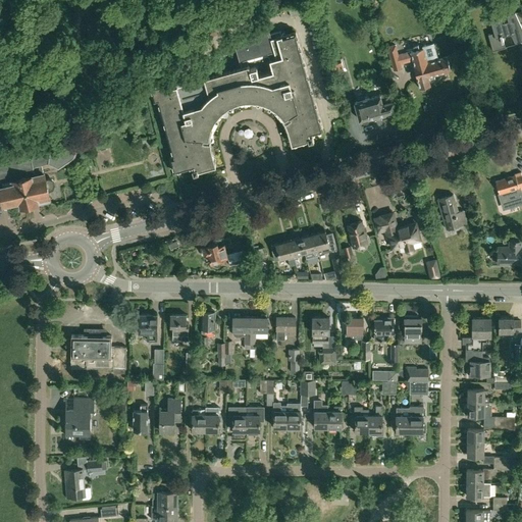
[(271,5),(275,12),(281,8),(277,1),(271,5)]
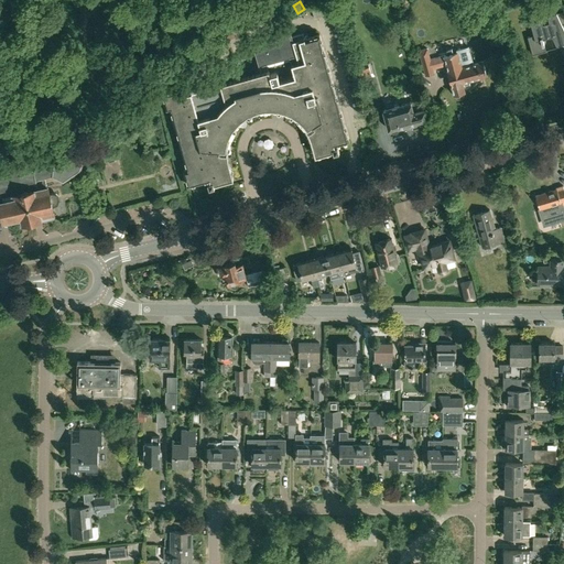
[(338,12),(336,1),(312,8),(314,19),(338,12)]
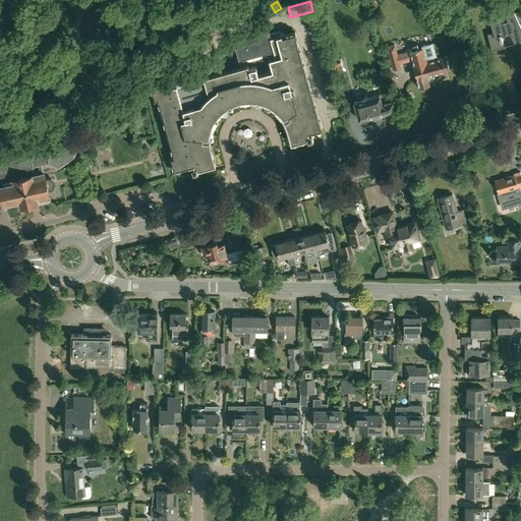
[(515,44),(520,42),(520,26),(519,22),(520,21),(520,17),(519,11),(500,16),(499,16),(489,18),(493,33),(487,34),(491,51),(504,47),(501,36),(507,34),(508,34),(510,34),(515,44)]
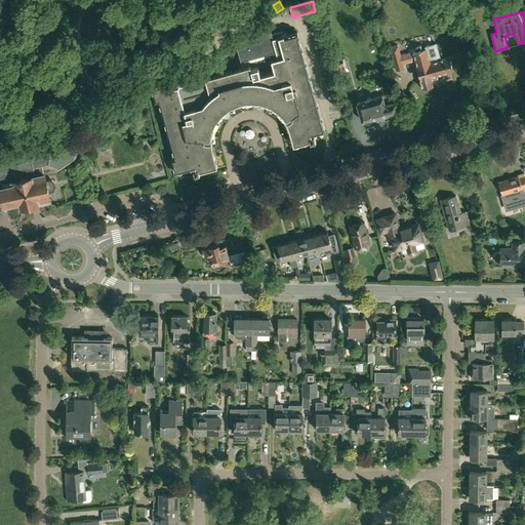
[(238,45),(237,48),(243,68),(173,86),(172,81),(151,86),(155,102),(158,101),(174,156),(171,158),(175,172),(193,167),(195,175),(200,173),(199,171),(217,166),(215,160),(212,148),(211,145),(211,142),(211,138),(212,135),(212,132),(213,129),(214,126),(215,123),(217,120),(219,117),(221,115),(225,112),(228,110),(231,107),(234,106),(238,104),(241,103),(245,102),(248,102),(251,102),(254,102),(257,102),(261,103),(265,104),(267,105),(270,106),(271,107),(272,107),(273,108),(274,109),(275,109),(275,110),(276,110),(277,111),(278,112),(279,112),(279,113),(280,114),(281,115),(282,116),(283,117),(283,118),(284,118),(284,119),(285,120),(285,121),(286,122),(286,123),(287,124),(287,125),(288,126),(288,127),(289,128),(289,129),(289,130),(290,131),(290,132),(290,133),(291,134),(291,135),(291,136),(293,145),(310,140),(311,143),(316,142),(314,133),(325,130),(297,32),(284,36),(282,31),(272,34),(268,29),(267,29),(266,29),(265,29),(264,29),(263,29),(261,29),(260,29),(240,41),(238,45)]
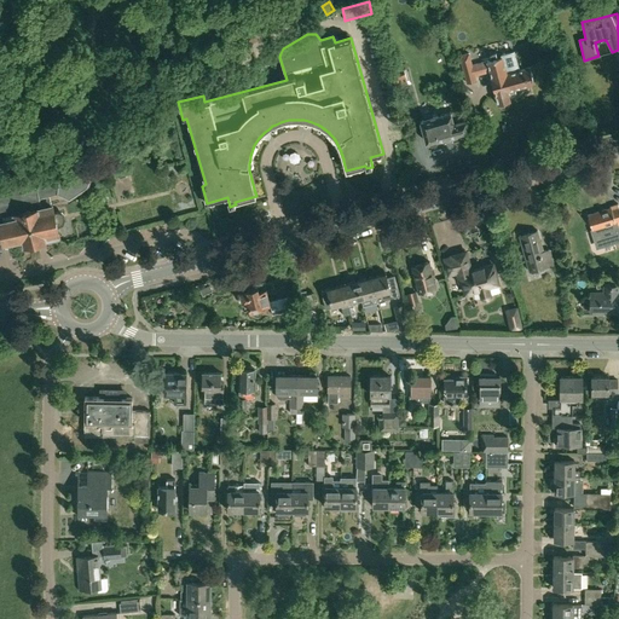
[(509,104),(508,102),(510,102),(507,91),(534,84),(530,68),(507,74),(502,57),(487,61),(487,62),(472,65),(469,53),(460,56),(467,84),(476,81),(475,76),(490,71),(492,77),(491,77),(498,104),(499,104),(501,106),(503,109),(508,108),(509,104)]
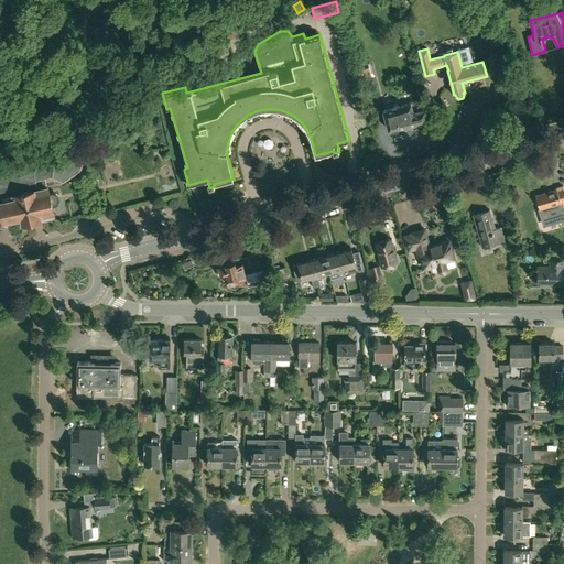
[(368,63),(357,66),(360,79),(372,76),(368,63)]
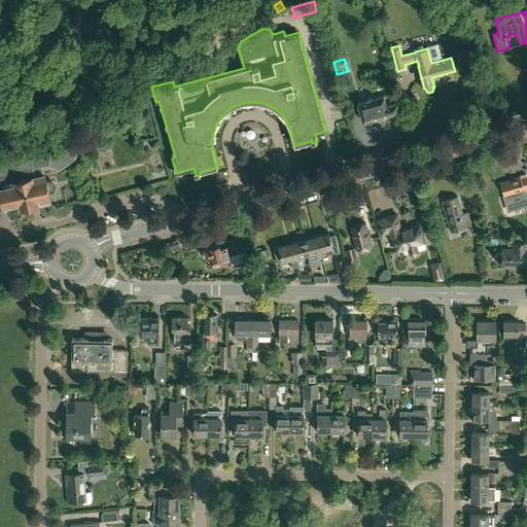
[(357,103),(362,120),(363,120),(366,124),(372,123),(373,118),(388,114),(391,117),(396,115),(398,111),(399,111),(396,102),(394,103),(392,96),(388,97),(387,95),(357,103)]
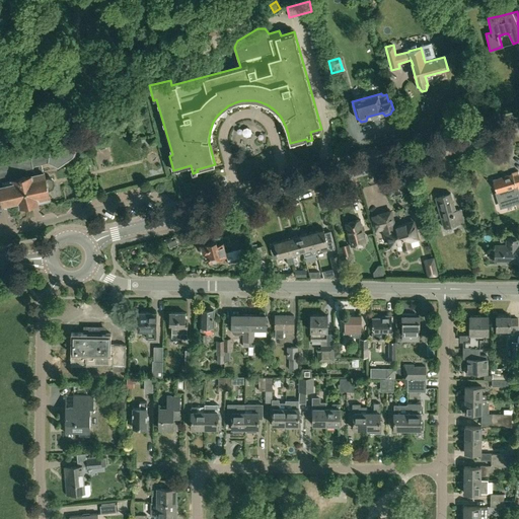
[(51,138),(0,150),(0,188),(1,188),(4,202),(19,199),(21,205),(50,198),(48,189),(49,189),(50,189),(51,189),(51,188),(52,188),(53,187),(53,186),(54,186),(54,184),(54,183),(54,182),(54,181),(54,180),(53,179),(52,178),(51,178),(50,177),(49,177),(48,177),(48,178),(46,178),(43,163),(51,161),(57,164),(71,154),(74,146),(71,142),(68,140),(64,138),(61,138),(58,138),(52,139),(51,138)]
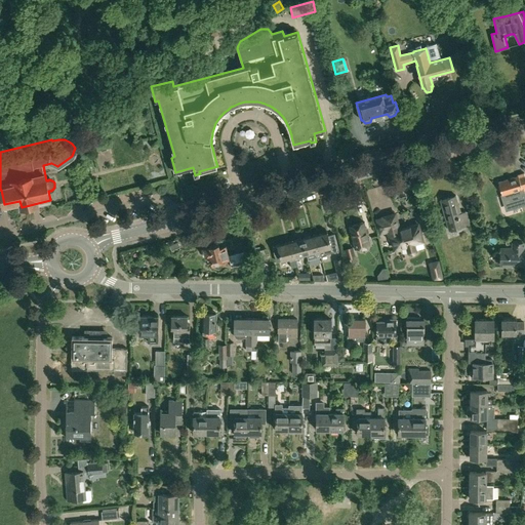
[(499,186),(497,187),(499,191),(500,192),(507,211),(524,205),(524,192),(524,191),(524,175),(524,173),(517,175),(517,176),(498,183),(499,186)]
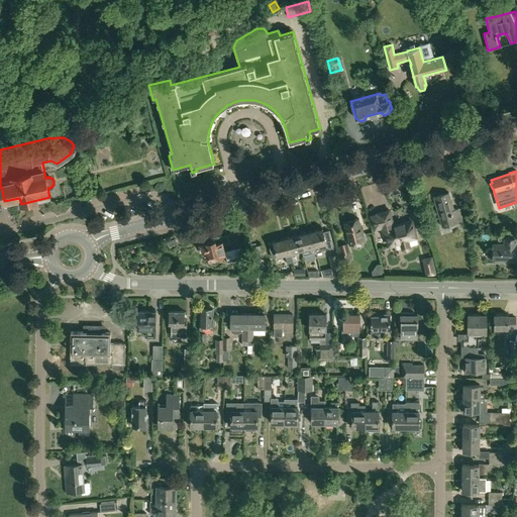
[(442,227),(457,223),(456,218),(461,216),(459,209),(454,210),(449,193),(433,198),(442,227)]
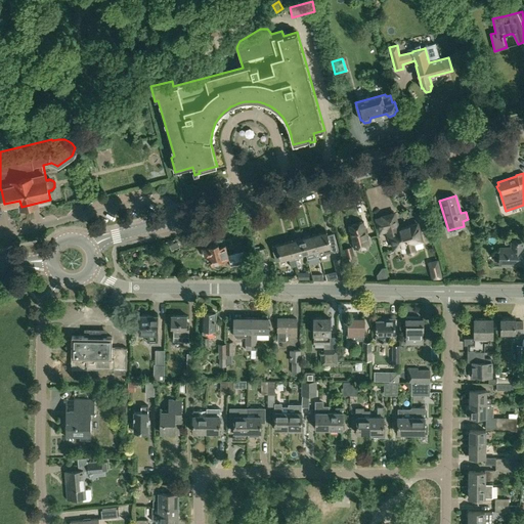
[(380,232),(387,230),(389,238),(391,237),(394,249),(402,246),(403,252),(407,251),(407,252),(408,253),(409,253),(410,253),(411,253),(412,253),(413,253),(415,252),(416,251),(416,250),(417,249),(417,248),(424,246),(418,223),(399,229),(394,214),(383,217),(384,217),(377,219),(380,232)]
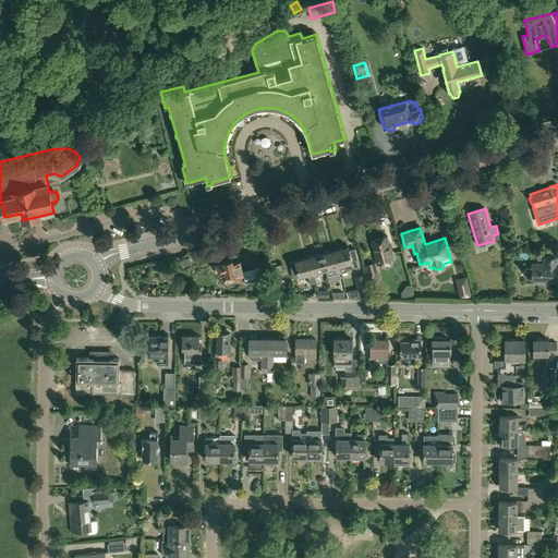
[(371,241),(376,258),(377,264),(378,265),(392,261),(393,259),(387,237),(371,241)]
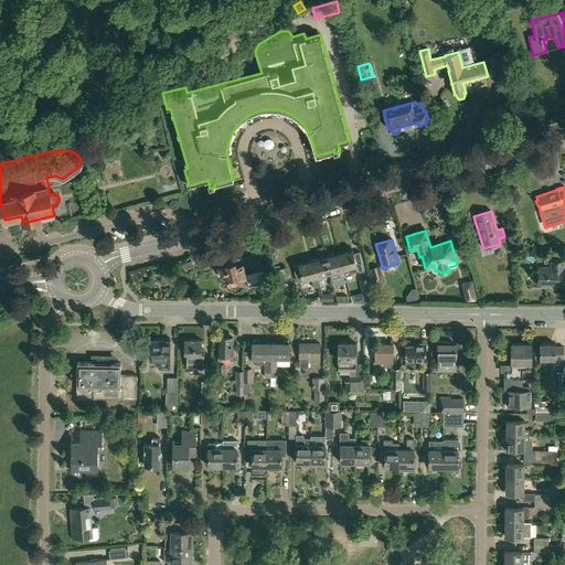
[(352,251),(339,254),(343,270),(343,269),(344,275),(365,269),(360,253),(353,254),(352,251)]
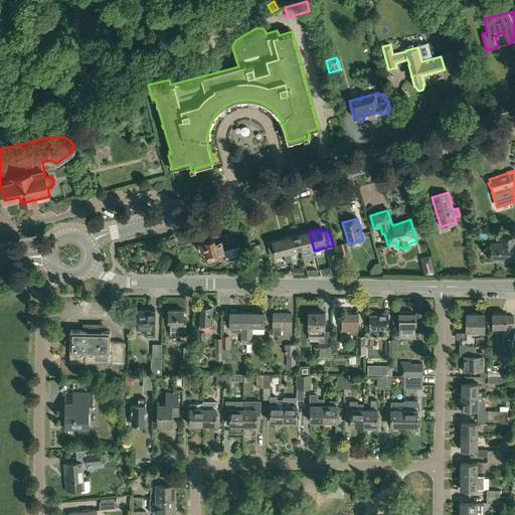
[(314,250),(313,245),(313,246),(309,231),(297,234),(301,249),(306,247),(311,262),(317,260),(314,250)]
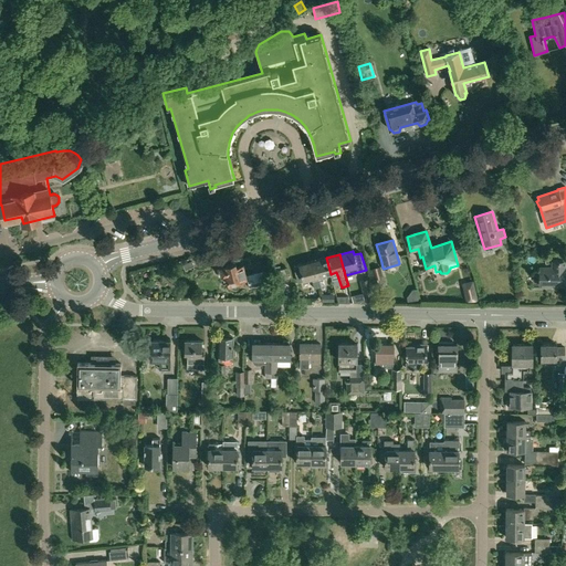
[(326,258),(313,261),(317,276),(318,281),(324,279),(323,276),(331,274),(326,258)]
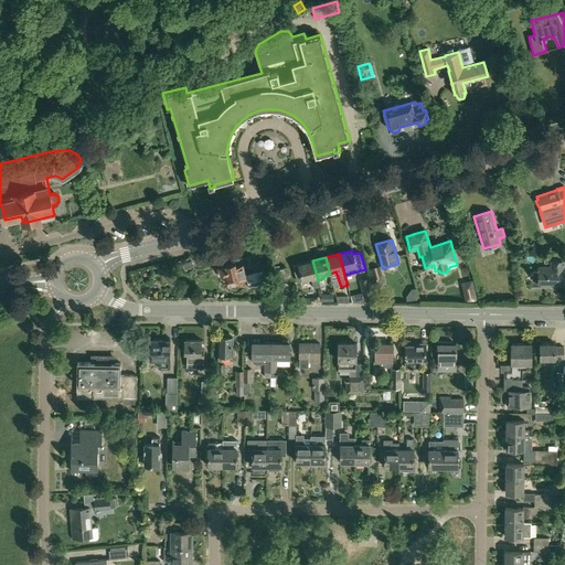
[(317,276),(312,260),(299,265),(301,273),(295,275),(297,283),(304,281),(304,279),(317,276)]
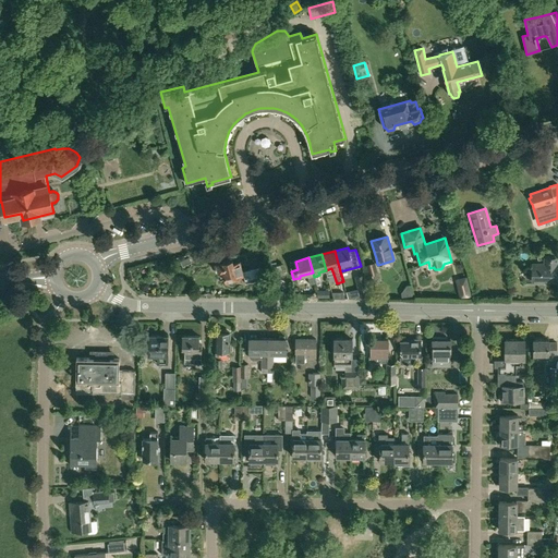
[(226,281),(244,276),(246,284),(263,280),(257,266),(249,268),(250,270),(243,271),(240,261),(233,263),(232,258),(216,264),(218,274),(222,273),(226,281)]
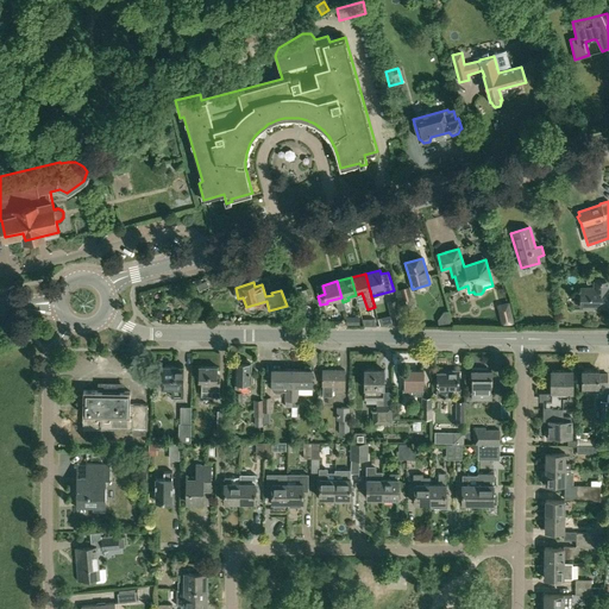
[(595,289),(582,289),(582,308),(601,308),(601,307),(608,307),(608,289),(608,282),(595,282),(595,289)]
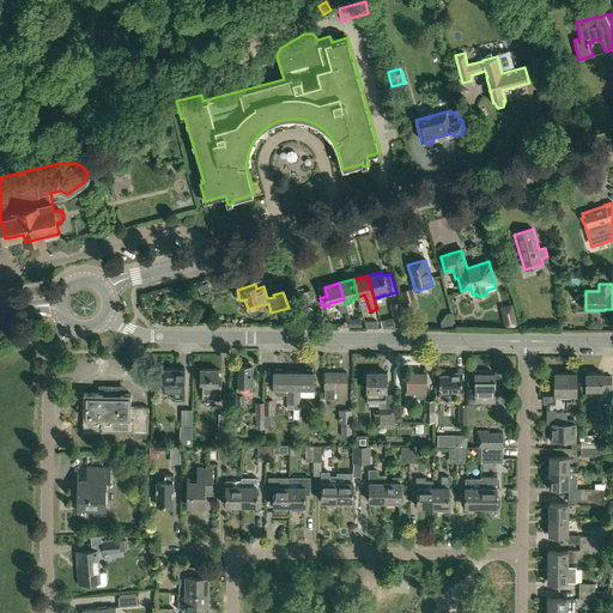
[(414,301),(411,290),(402,292),(406,302),(414,301)]
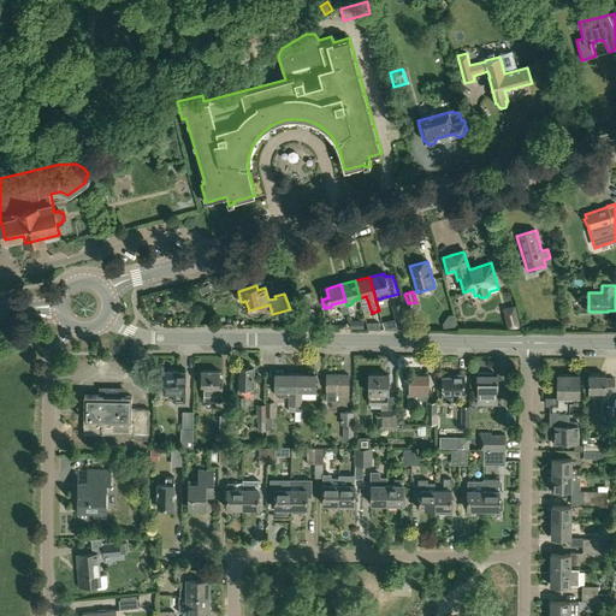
[(296,297),(300,309),(314,306),(312,292),(296,297)]
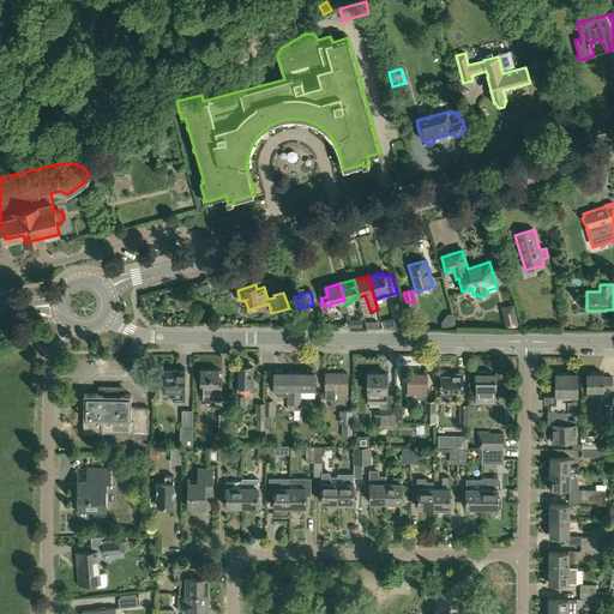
[(401,302),(390,304),(396,327),(405,325),(401,302)]
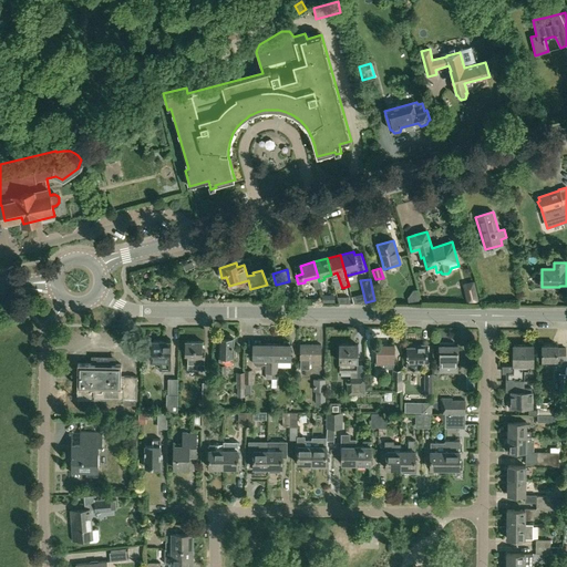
[(464,291),(467,305),(480,302),(476,289),(464,291)]
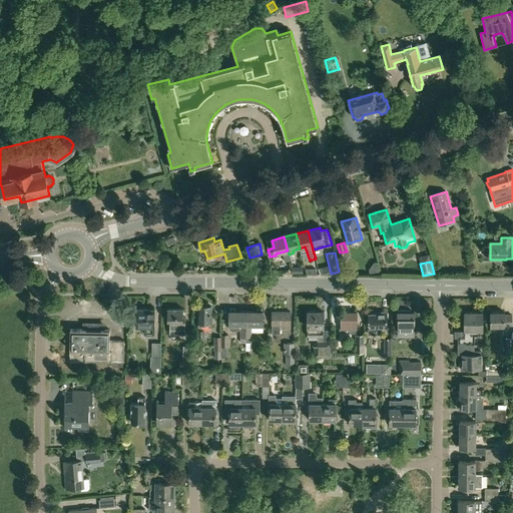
[(211,316),(211,315),(211,306),(198,306),(198,322),(198,327),(210,327),(210,323),(213,323),(213,318),(213,317),(212,316),(211,316)]
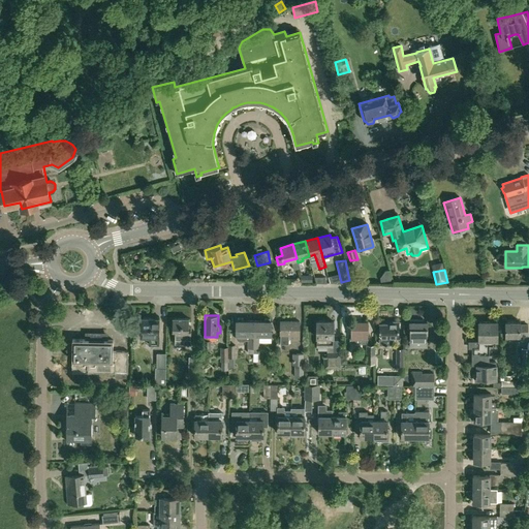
[(149,337),(149,345),(159,345),(159,317),(141,317),(141,337),(149,337)]
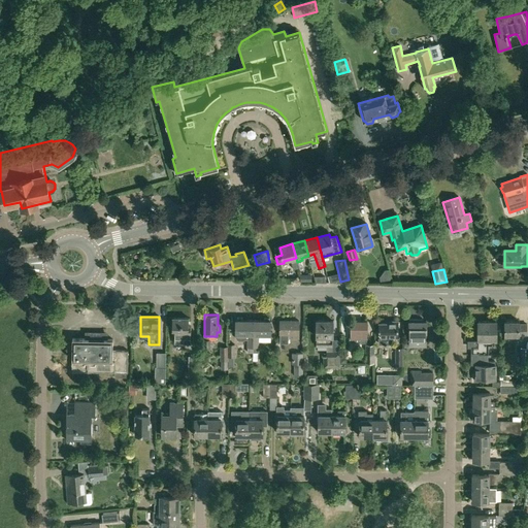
[(172,329),(174,329),(174,344),(191,344),(191,329),(188,329),(188,318),(172,318),(172,329)]
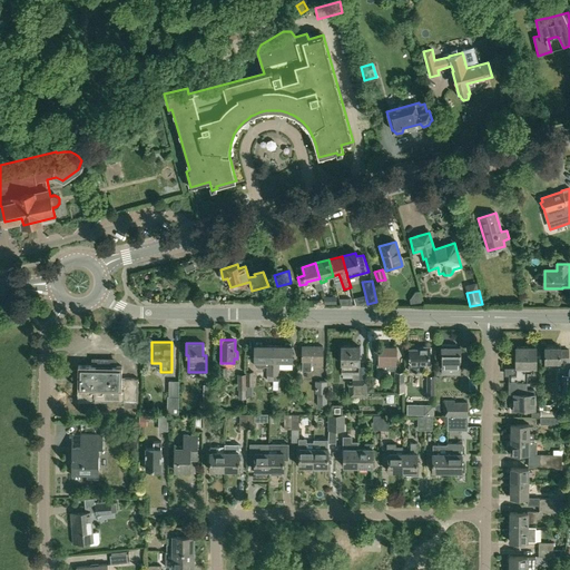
[(255,345),(254,361),(254,364),(255,366),(258,367),(262,367),(264,366),(267,366),(267,375),(267,381),(273,381),(273,375),(273,361),(273,345),(262,345),(262,343),(256,343),(256,345),(255,345)]
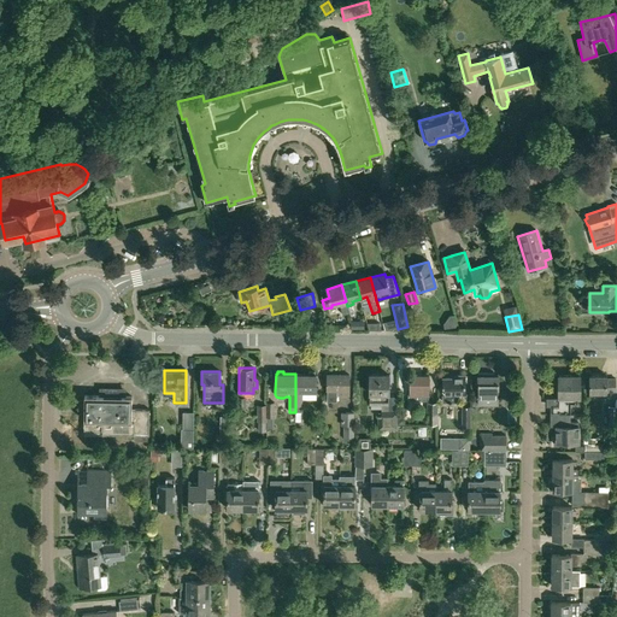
[(309,374),(295,374),(295,391),(295,406),(295,412),(295,422),(301,422),(301,406),(303,406),(303,391),(316,391),(317,375),(315,375),(315,371),(309,371),(309,374)]
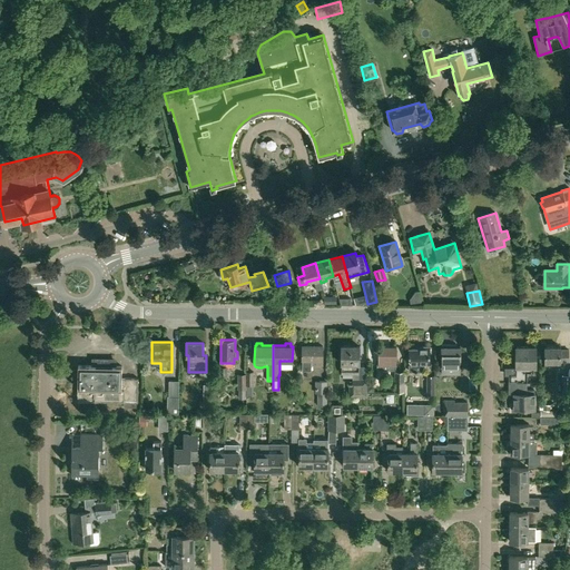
[(461,349),(458,349),(458,345),(443,345),(443,347),(442,347),(442,373),(460,373),(461,361),(461,349)]
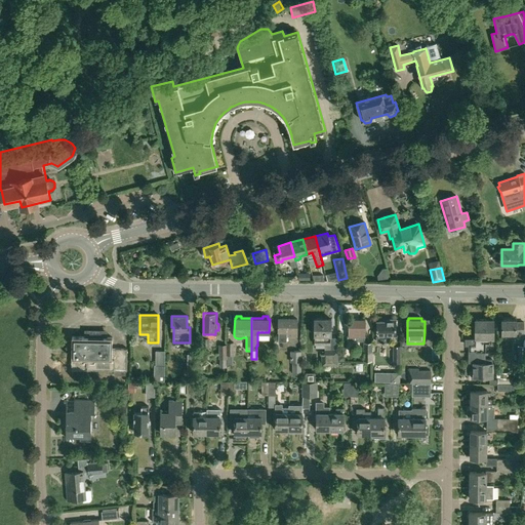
[(286,341),(286,336),(296,336),(297,319),(279,319),(278,336),(278,341),(286,341)]
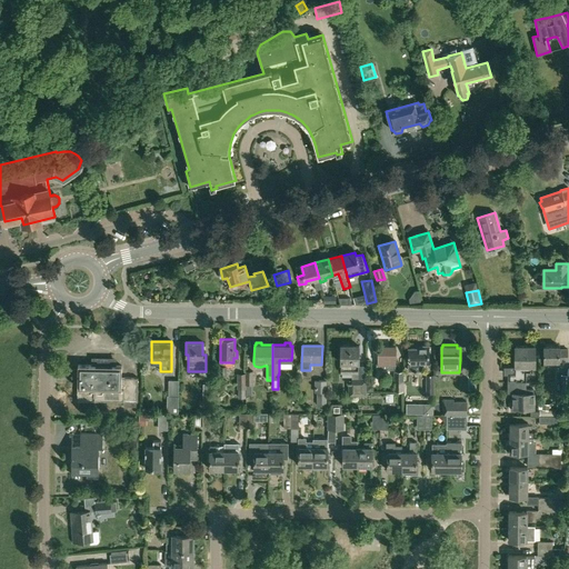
[(340,346),(340,363),(340,373),(352,375),(352,379),(348,381),(348,396),(366,396),(366,389),(366,381),(363,379),(358,378),(358,373),(357,369),(357,363),(359,363),(359,346),(340,346)]
